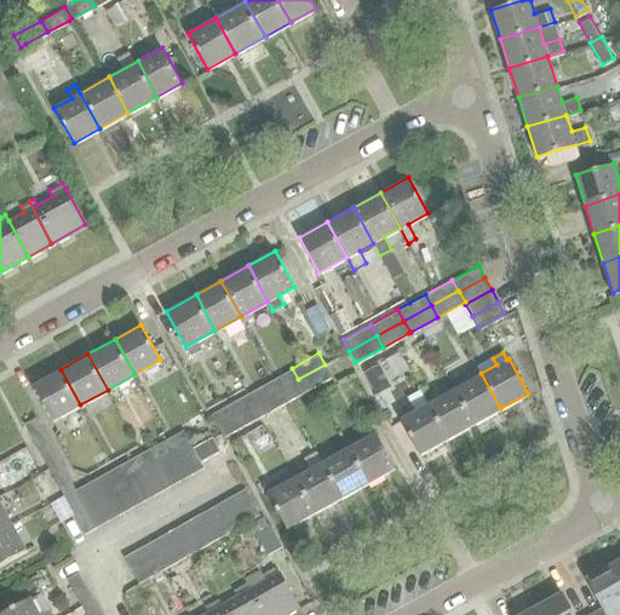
[(378,362),(363,369),(375,392),(390,384),(378,362)]
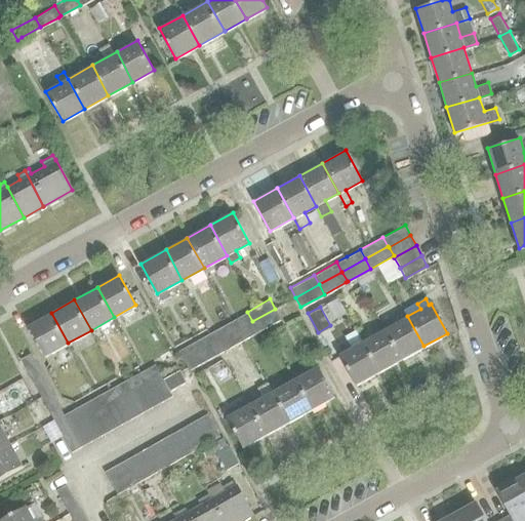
[(280,318),(275,309),(252,321),(257,330),(280,318)]
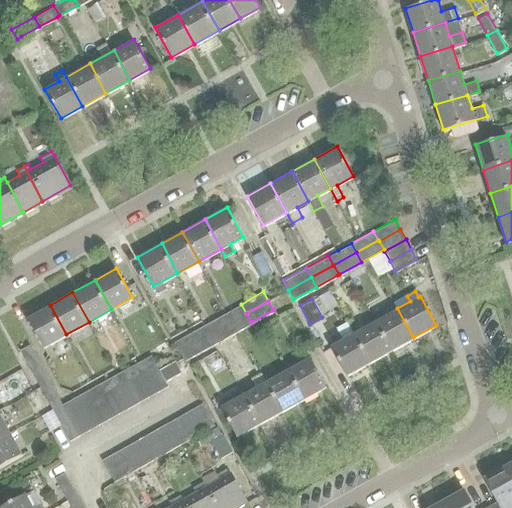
[(224,325),(246,313),(241,304),(228,311),(219,316),(224,325)]
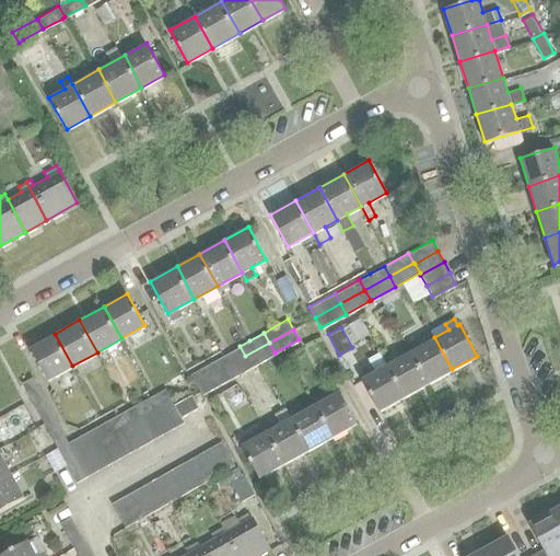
[(47,380),(72,366),(55,334),(30,348),(47,380)]
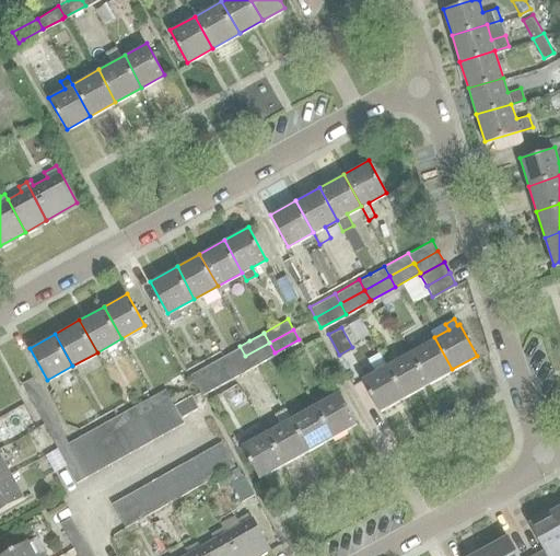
[(428,383),(452,369),(434,337),(410,351),(428,383)]
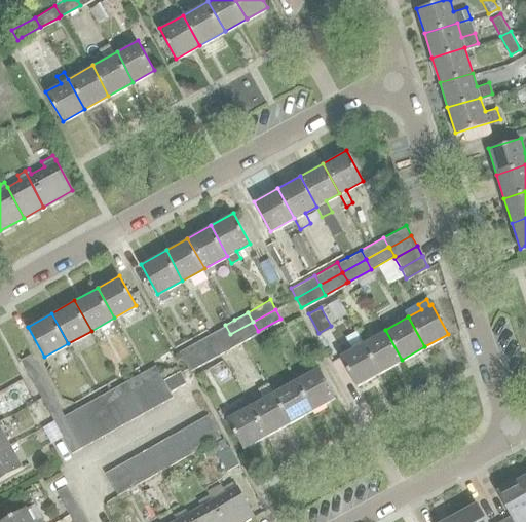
[(253,322),(230,334),(235,343),(258,331),(253,322)]
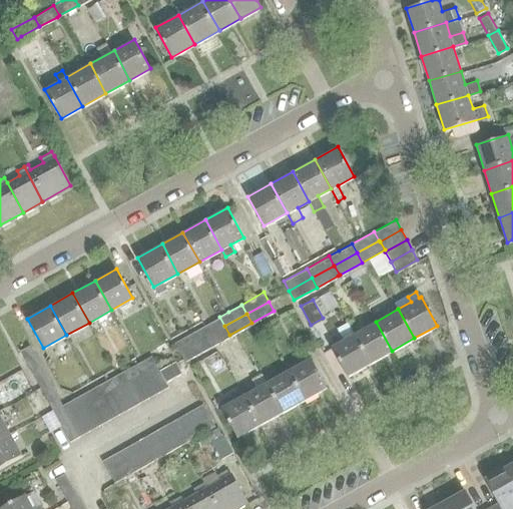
[(219,317),(196,329),(201,338),(224,326),(219,317)]
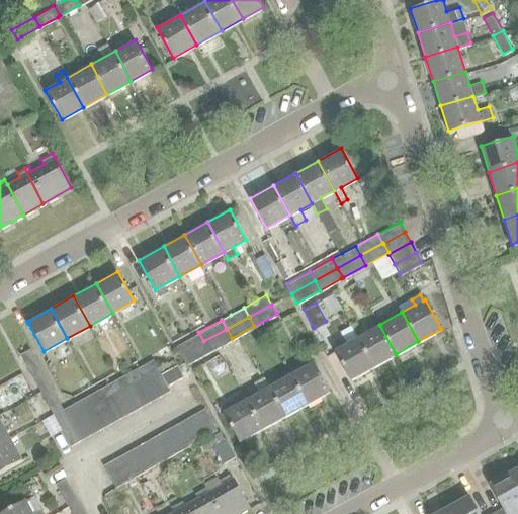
[(373,366),(357,337),(350,324),(340,330),(347,342),(334,349),(350,379),(373,366)]
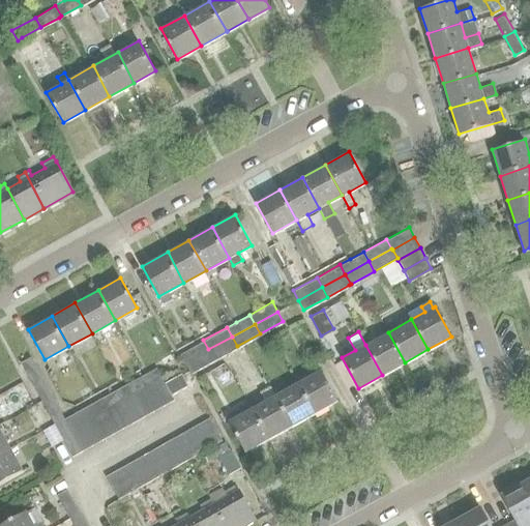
[(382,375),(405,362),(388,332),(365,345),(382,375)]
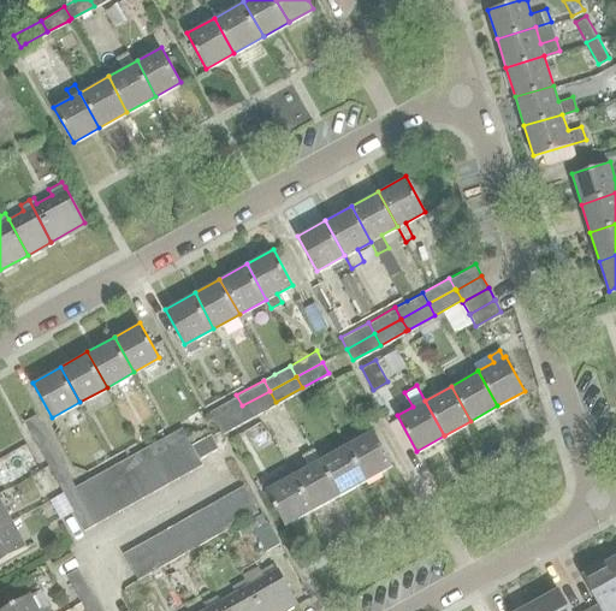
[(276,402),(270,391),(242,405),(249,417),(276,402)]
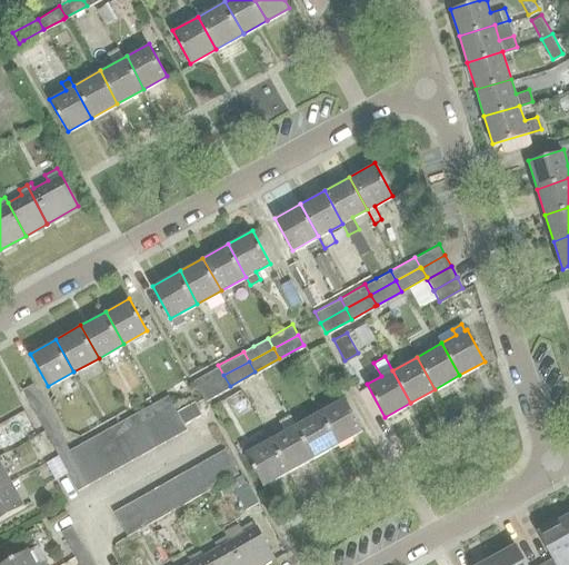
[(193,379),(199,389),(223,375),(218,365),(193,379)]
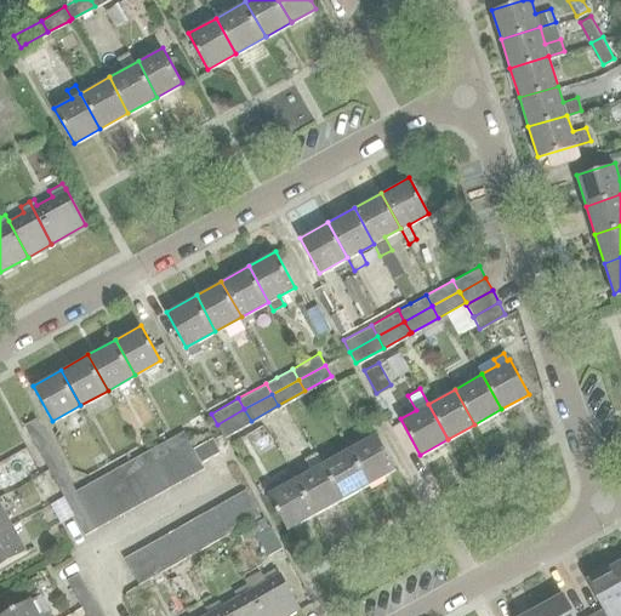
[(251,421),(244,409),(217,425),(223,435),(251,421)]
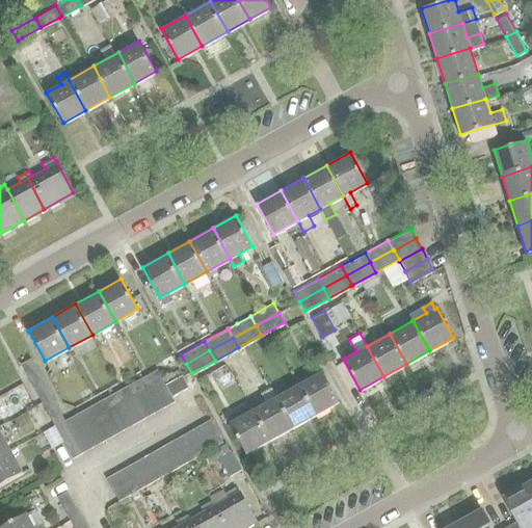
[(30,357),(21,363),(30,380),(41,375),(31,358),(30,357)]
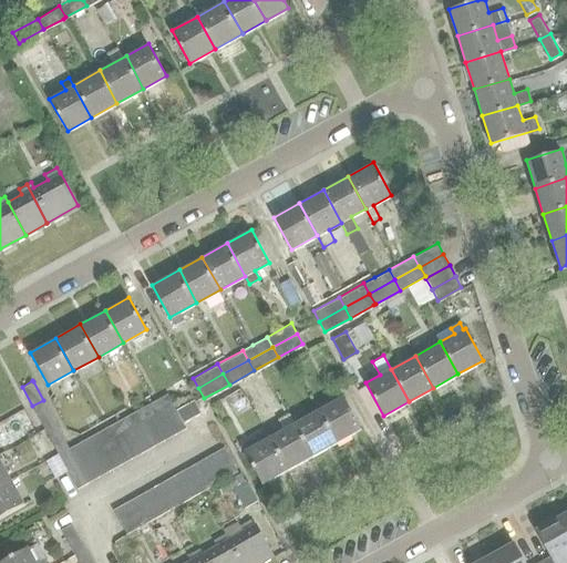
[(186,426),(183,421),(176,409),(167,392),(156,398),(175,432),(186,426)]
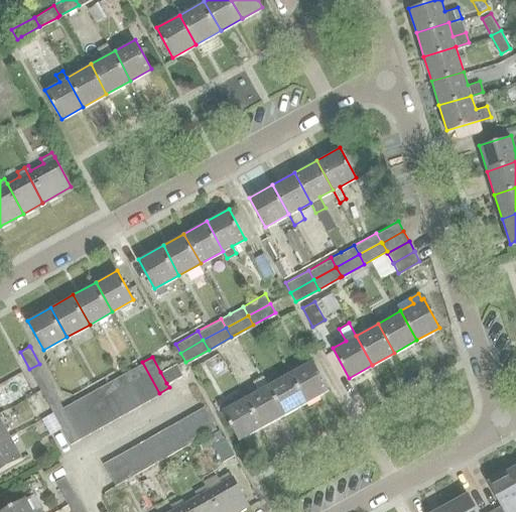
[(306,401),(329,389),(312,360),(290,372),(306,401)]
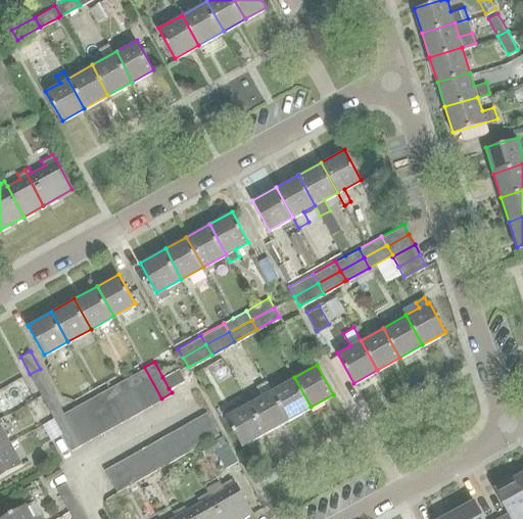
[(144,367),(134,373),(151,404),(161,398),(144,367)]
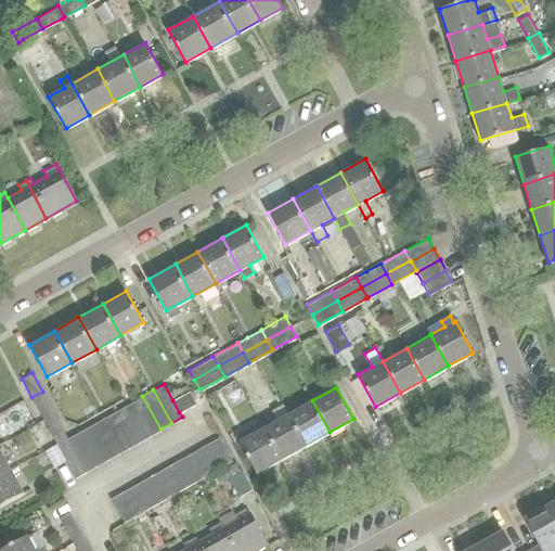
[(190,391),(172,400),(179,412),(196,402),(190,391)]
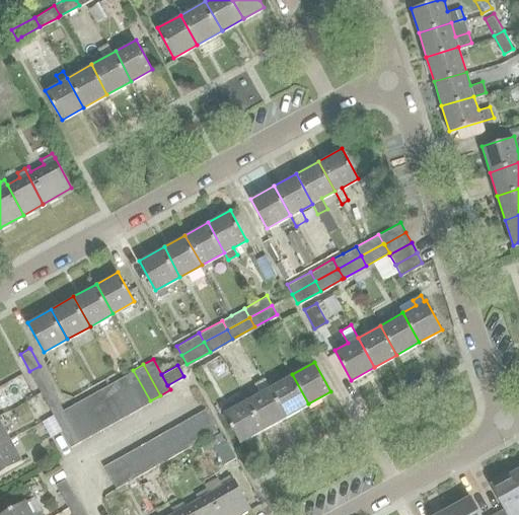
[(41,391),(42,392),(51,387),(40,366),(29,371),(41,391)]
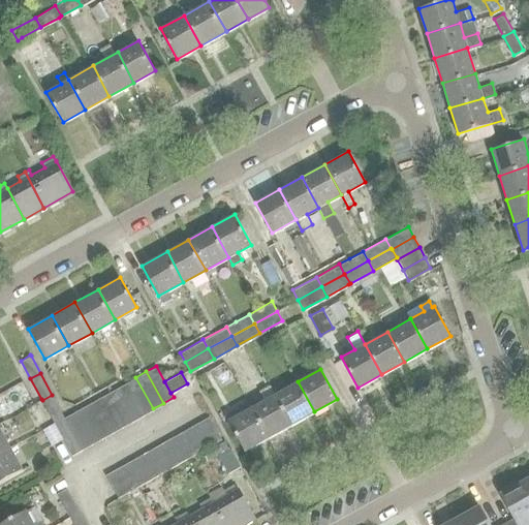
[(143,414),(153,408),(135,377),(125,382),(143,414)]
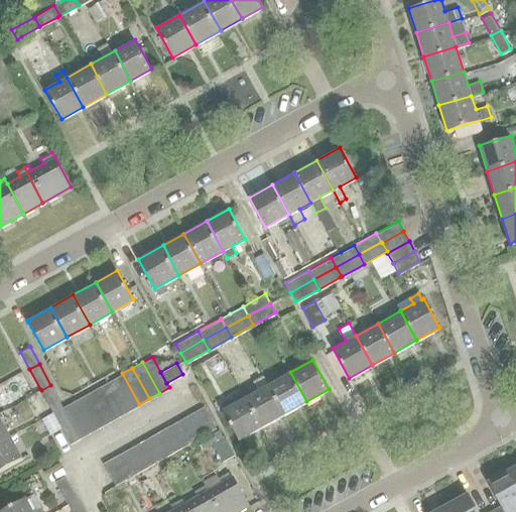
[(283,414),(306,401),(290,372),(267,384),(283,414)]
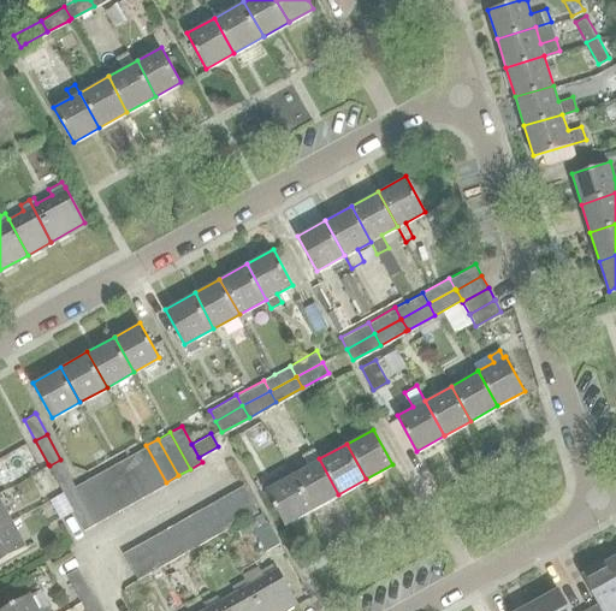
[(166,482),(146,445),(134,452),(154,488),(166,482)]
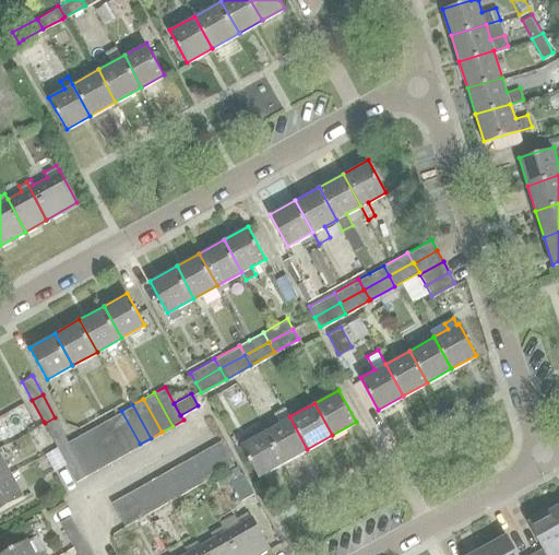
[(110,416),(129,450),(140,444),(121,411),(117,413),(110,416)]
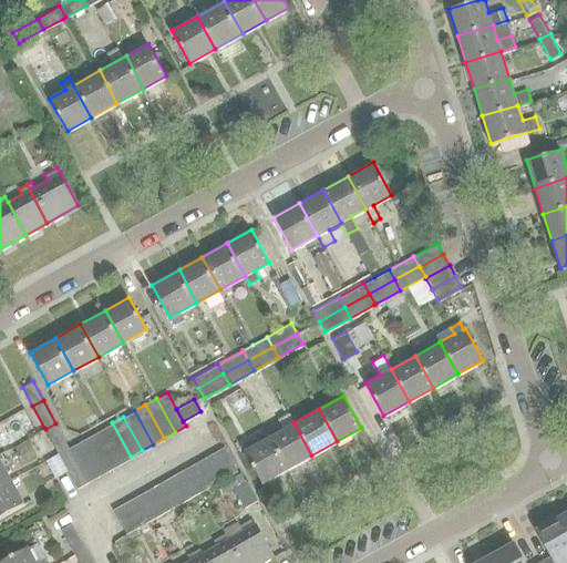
[(287,469),(311,456),(294,422),(290,417),(281,422),(285,428),(269,437),(287,469)]
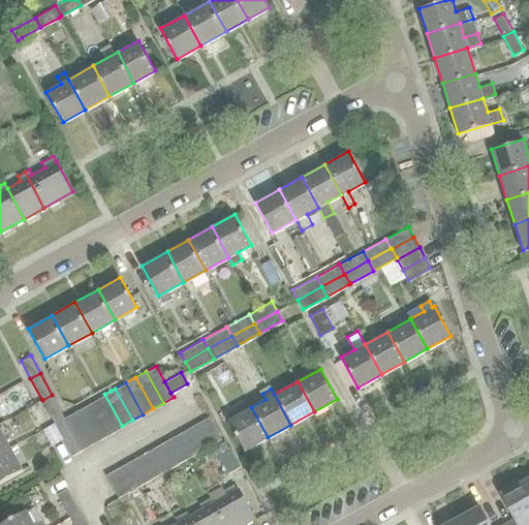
[(104,394),(94,400),(113,431),(122,426),(104,394)]
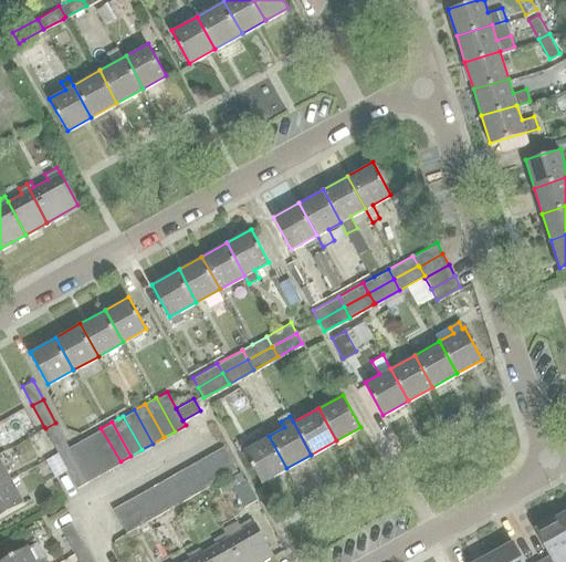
[(69,446),(55,423),(45,428),(58,451),(59,451),(69,446)]
